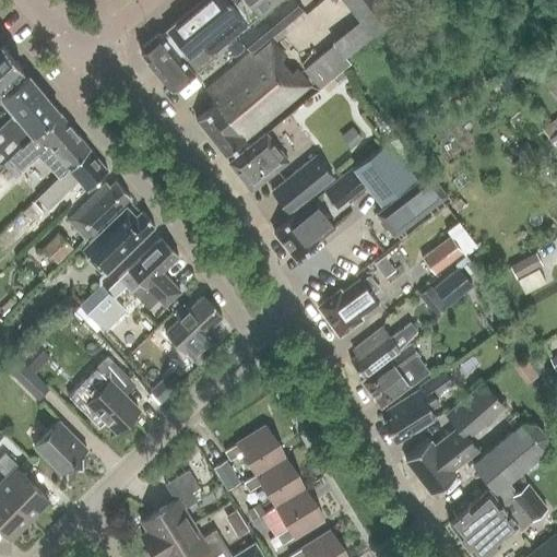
[(204,0),(168,31),(170,33),(165,38),(157,36),(144,48),(143,55),(173,90),(179,91),(215,60),(216,62),(220,59),(215,55),(241,33),(244,36),(251,30),(250,27),(283,0),(204,0)]
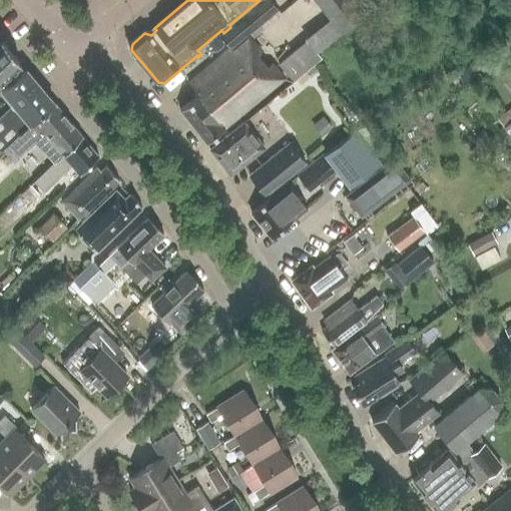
[(180,111),(208,143),(285,79),(273,65),(267,70),(257,58),(263,53),(248,36),(279,11),(270,0),(266,0),(232,28),(230,27),(223,33),(225,34),(221,38),(230,49),(188,84),(198,96),(180,111)]
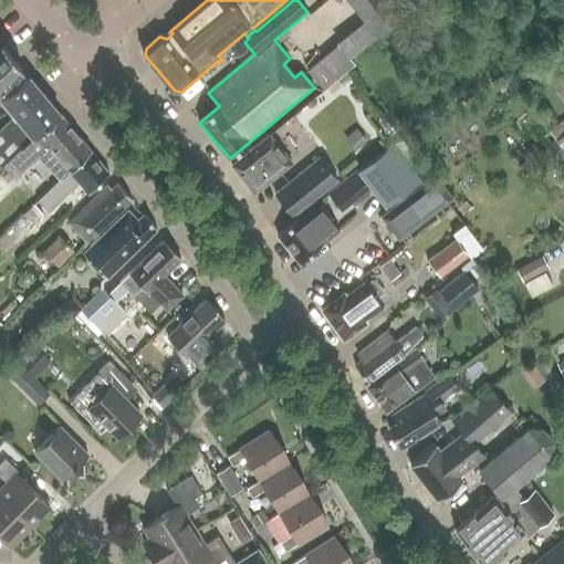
[(347,0),(377,37),(406,14),(394,0),(347,0)]
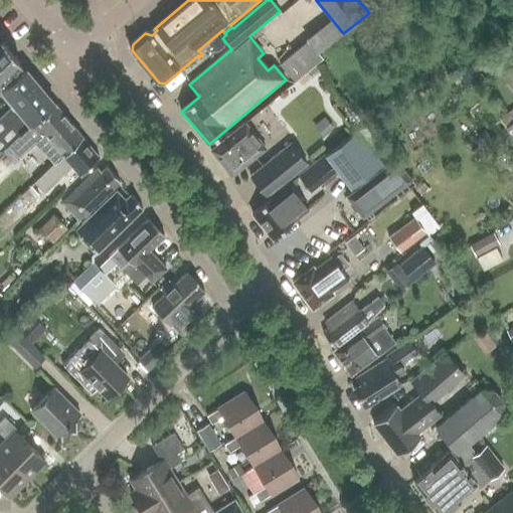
[(219,37),(210,44),(218,54),(227,47),(219,37)]
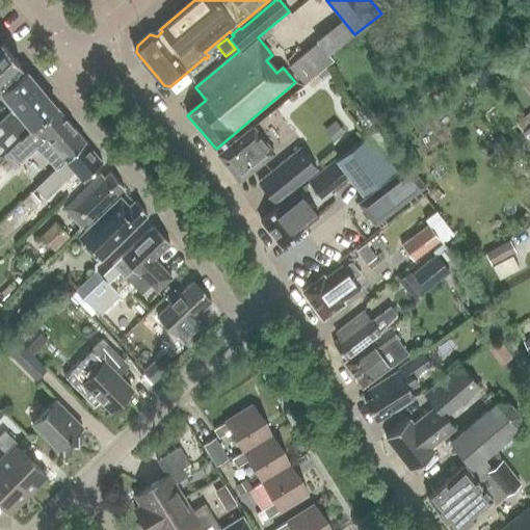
[(306,84),(334,60),(318,43),(290,67),(306,84)]
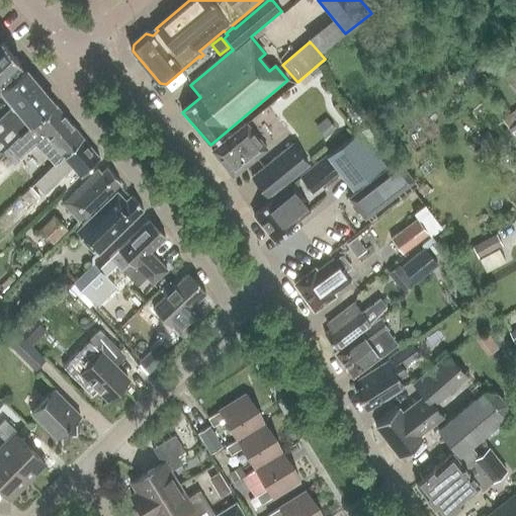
[(0,86),(23,65),(1,43),(0,44),(0,86)]
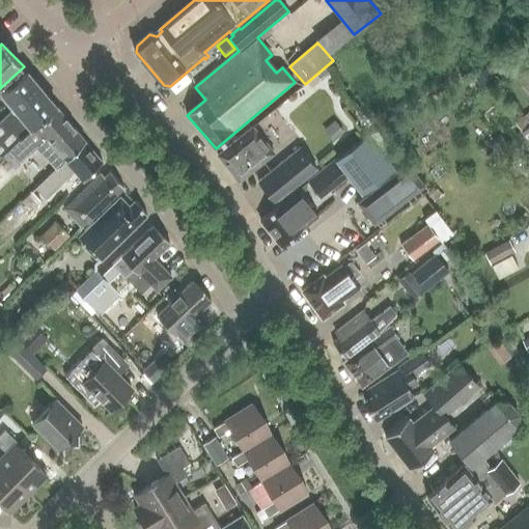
[(528,71),(525,65),(514,75),(528,91),(528,71)]
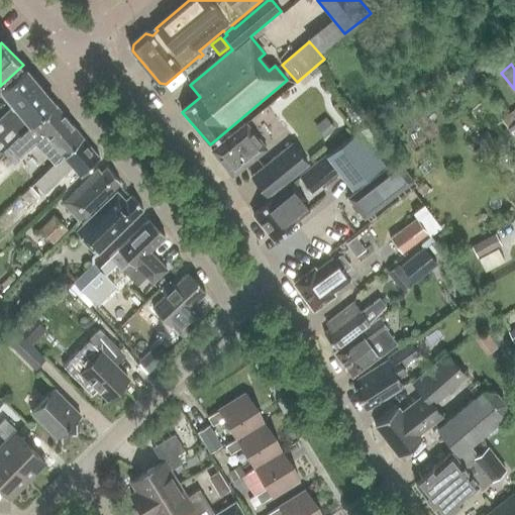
[(18,108),(0,125),(0,161),(6,156),(3,153),(56,104),(28,71),(4,93),(18,108)]
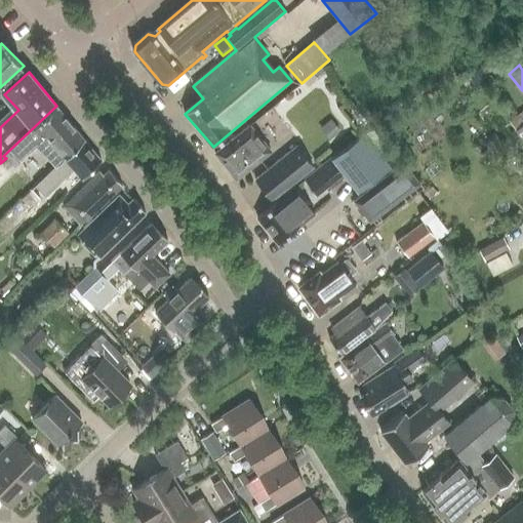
[(57,108),(11,151),(23,162),(37,148),(56,168),(57,169),(86,142),(65,116),(57,108)]
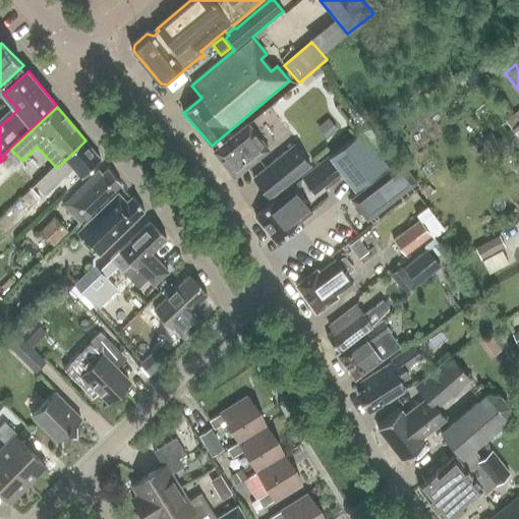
[(518,118),(516,115),(507,122),(518,137),(518,118)]
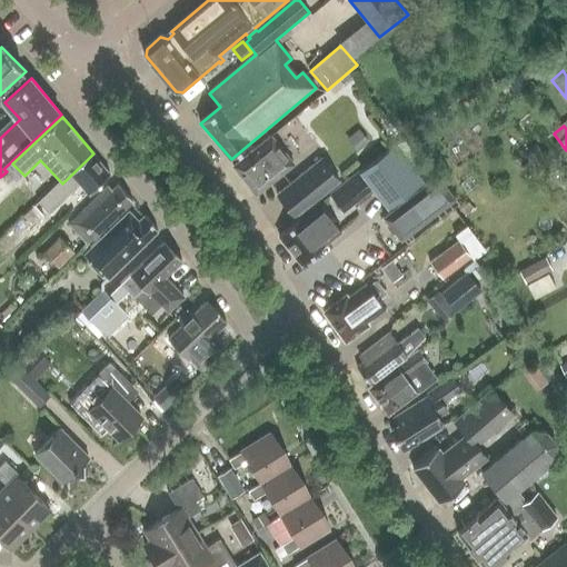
[(369,142),(360,131),(350,140),(358,150),(369,142)]
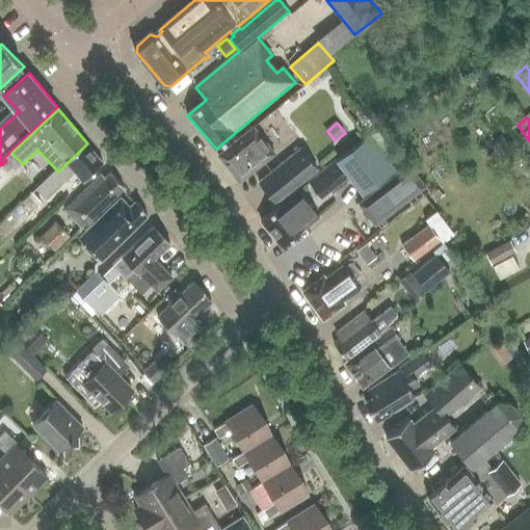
[(240,182),(275,154),(255,128),(219,156),(240,182)]
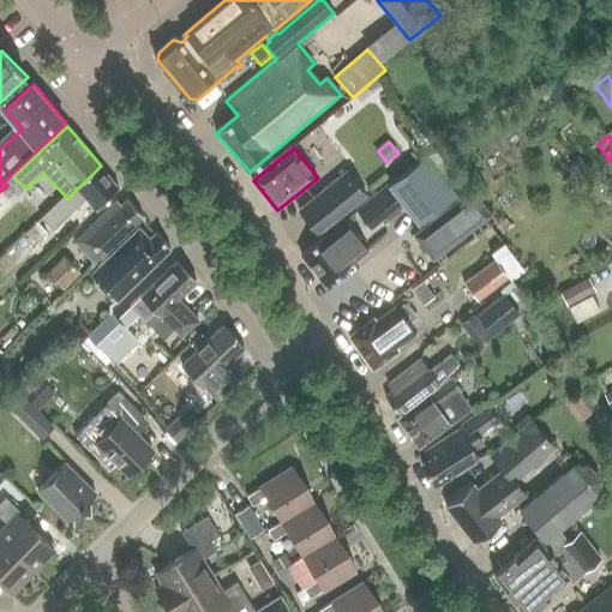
[(391,186),(421,226),(459,197),(429,157),(391,186)]
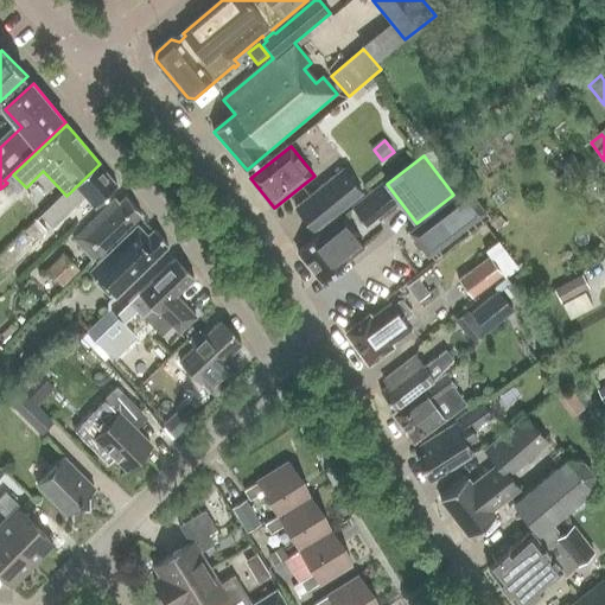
[(61,199),(27,230),(34,240),(50,225),(52,229),(58,224),(55,220),(68,207),(75,201),(78,203),(87,196),(97,207),(119,186),(100,164),(67,196),(65,195),(61,199)]
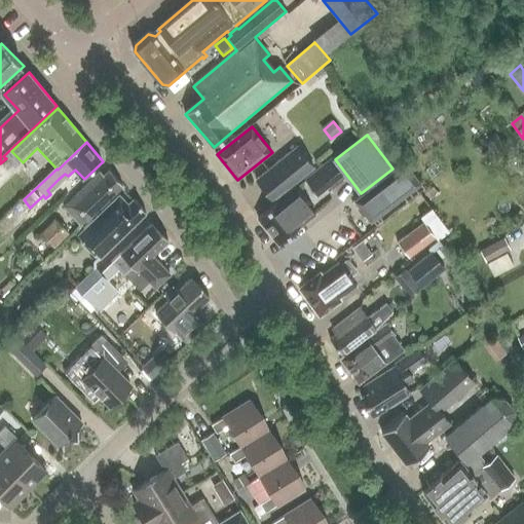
[(298,147),(257,180),(273,200),(314,169),(298,147)]
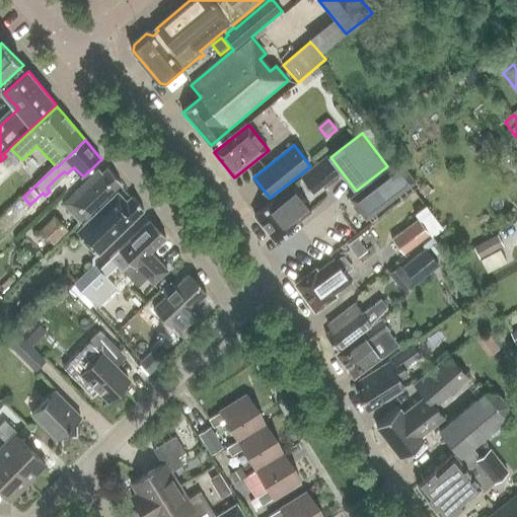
[(368,219),(416,182),(399,161),(352,199),(358,207),(356,208),(361,214),(363,213),(368,219)]
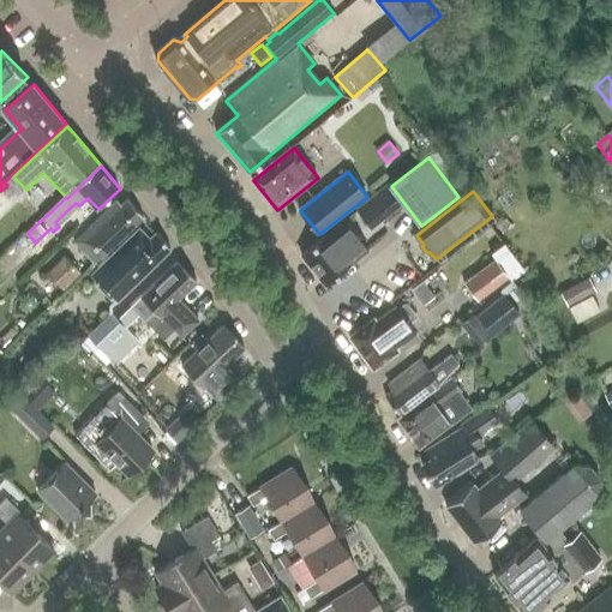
[(102,258),(144,217),(129,202),(123,208),(118,202),(82,238),(102,258)]
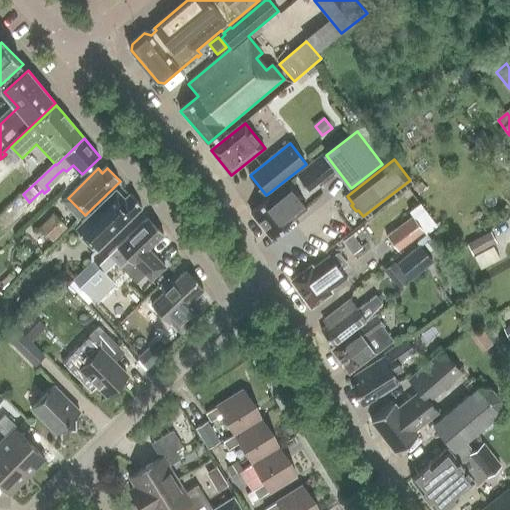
[(308,209),(288,184),(252,212),(272,237),(308,209)]
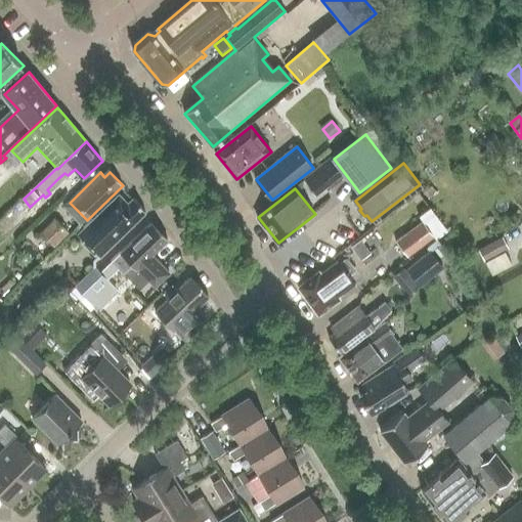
[(100,258),(146,213),(134,200),(129,205),(121,197),(79,236),(100,258)]
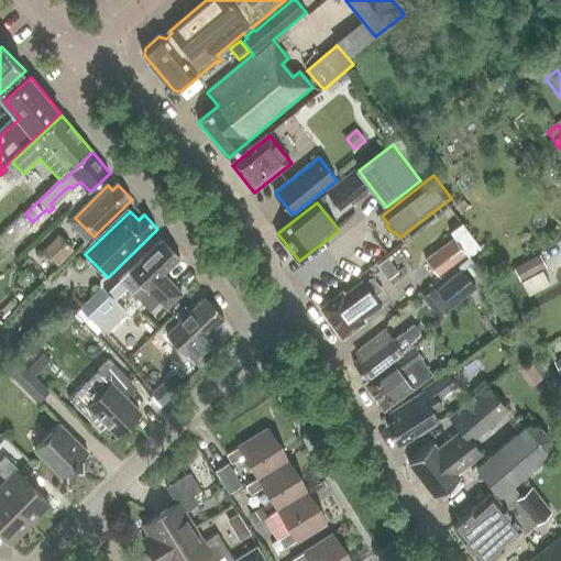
[(470,259),(483,250),(463,224),(451,234),(454,239),(427,260),(440,277),(468,256),(470,259)]
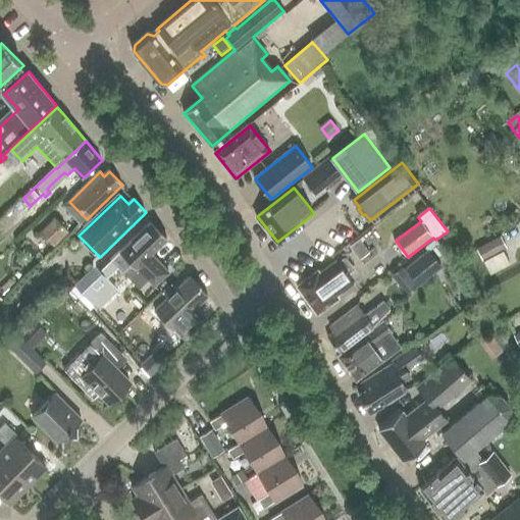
[(54,245),(68,230),(57,218),(43,232),(54,245)]
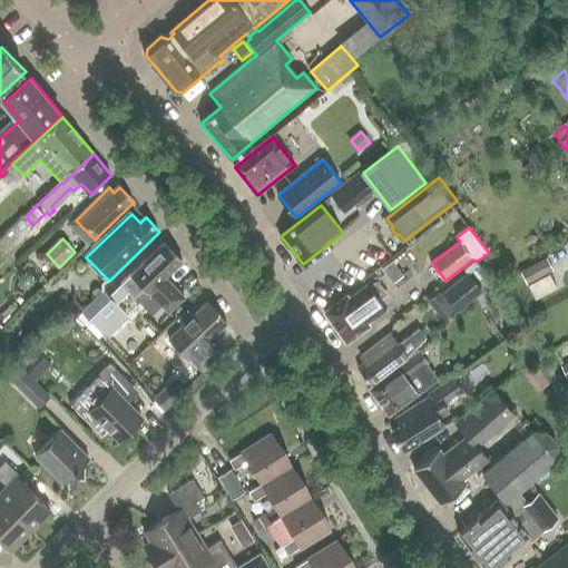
[(186,297),(167,278),(184,262),(165,244),(123,286),(135,299),(136,299),(154,316),(163,306),(169,313),(186,297)]
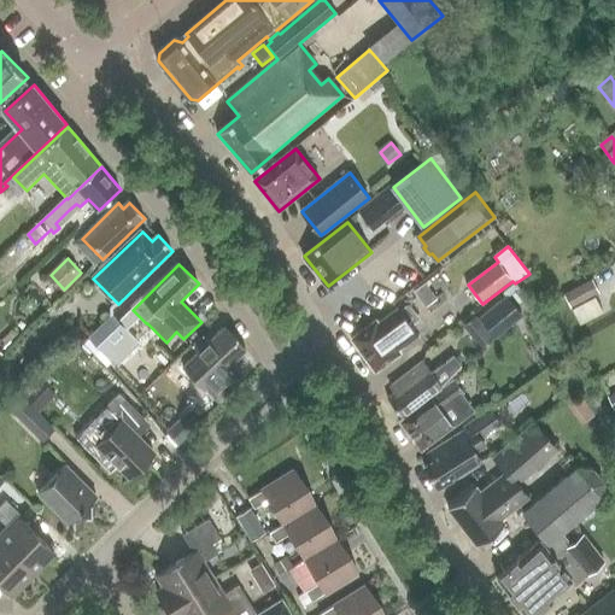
[(596,282),(567,297),(574,310),(603,296),(596,282)]
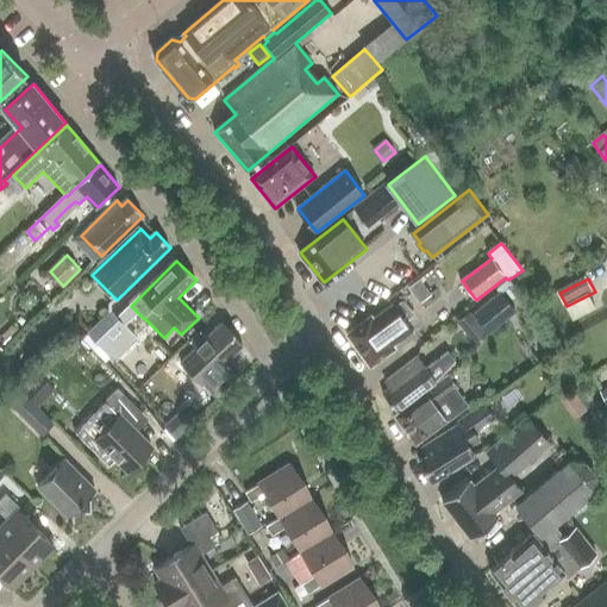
[(505,295),(508,292),(515,301),(524,294),(512,280),(500,291),(502,292),(505,295)]
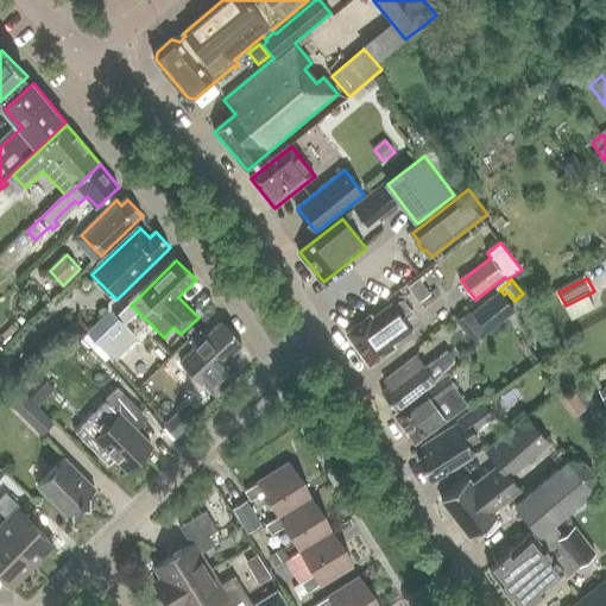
[(490,334),(517,311),(504,295),(502,291),(473,315),(490,334)]
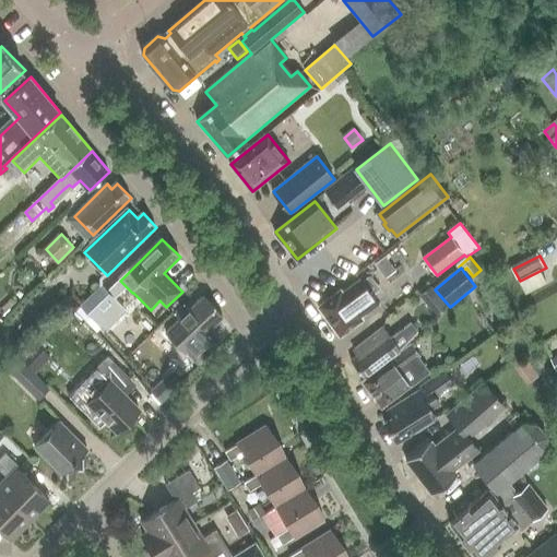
[(318,307),(341,336),(363,320),(360,317),(378,304),(372,296),(374,295),(375,294),(376,291),(376,288),(376,287),(376,286),(375,284),(374,283),(371,282),(370,282),(368,281),(367,281),(365,282),(363,283),(360,280),(343,293),(341,291),(318,307)]
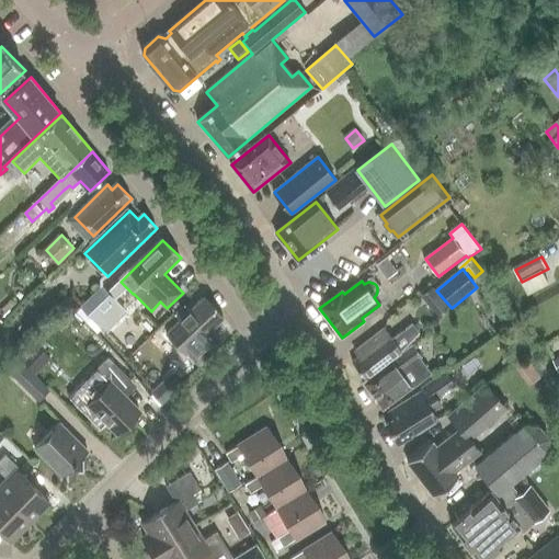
[(97,321),(116,300),(104,287),(83,309),(97,321)]
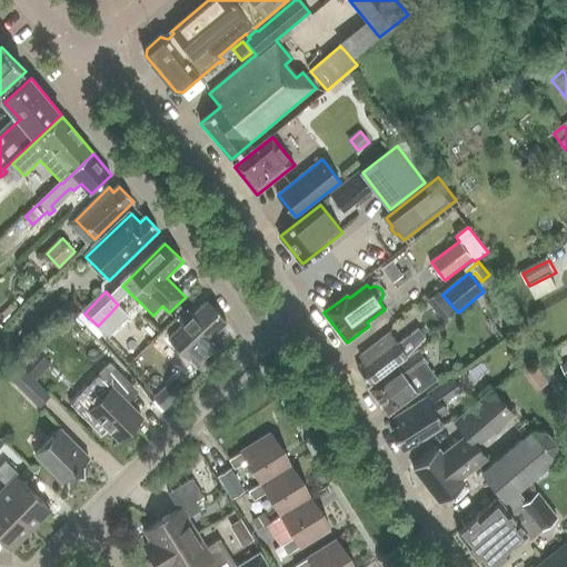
[(457,312),(448,301),(435,312),(444,322),(457,312)]
